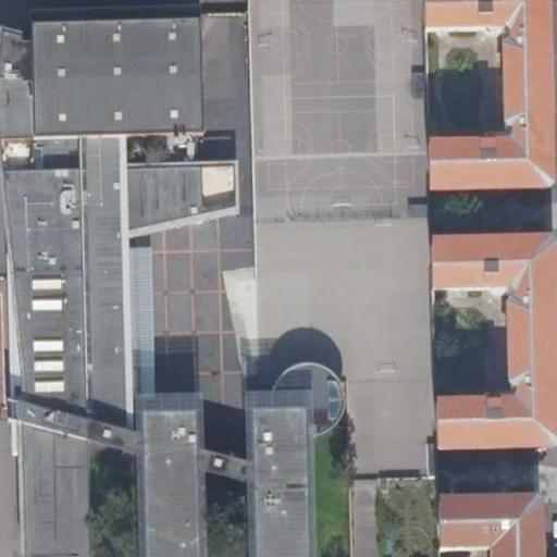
[(247,0),(255,383),(291,383),(291,382),(292,382),(293,381),(294,381),(295,380),(296,380),(297,380),(297,379),(298,379),(299,379),(300,379),(301,379),(302,378),(304,378),(305,378),(306,378),(307,378),(308,378),(309,378),(310,378),(311,379),(312,379),(313,379),(314,379),(314,380),(316,380),(317,380),(317,381),(318,381),(319,381),(319,382),(320,382),(343,381),(432,379),(432,371),(431,323),(430,292),(429,245),(428,192),(426,144),(425,111),(423,64),(423,32),(421,0),(247,0)]
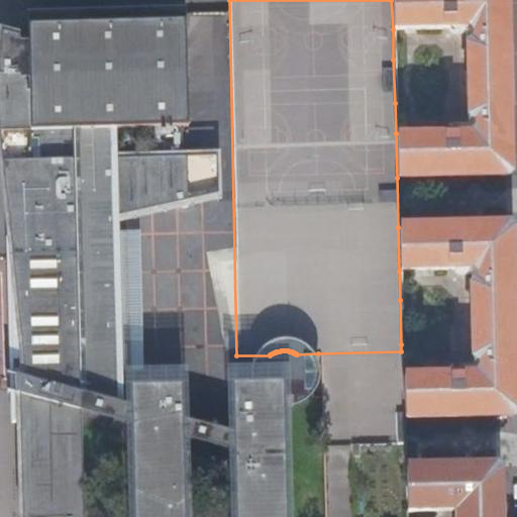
[(391,0),(393,29),(472,27),(472,39),(469,39),(463,47),(466,113),(471,119),(476,119),(475,126),(470,132),(396,133),(397,178),(504,175),(509,169),(505,0),(391,0)]
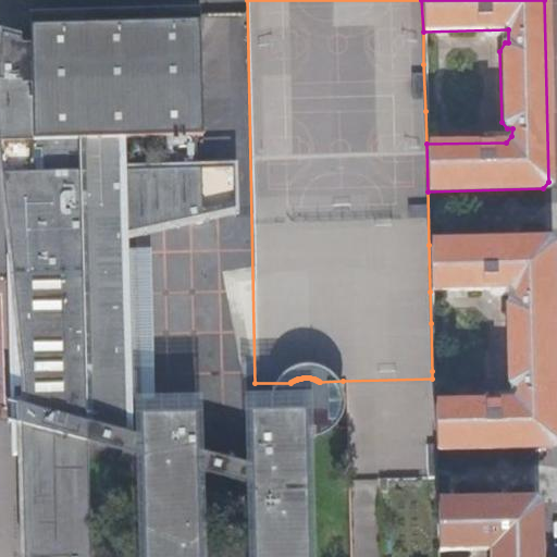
[(198,12),(28,16),(28,23),(29,41),(20,41),(20,37),(4,33),(0,46),(0,180),(12,276),(27,406),(4,400),(5,420),(15,423),(19,556),(88,556),(85,442),(138,457),(140,556),(197,556),(196,472),(249,487),(250,556),(307,556),(305,432),(312,431),(321,428),(327,421),(332,412),(333,403),(331,394),(325,386),(320,382),(319,382),(319,381),(318,381),(317,381),(317,380),(316,380),(314,380),(314,379),(313,379),(312,379),(311,379),(310,378),(309,378),(308,378),(307,378),(306,378),(305,378),(304,378),(302,378),(301,379),(300,379),(299,379),(298,379),(297,379),(297,380),(296,380),(295,380),(294,381),(293,381),(292,382),(291,382),(291,383),(283,390),(280,397),(279,406),(280,413),(247,415),(248,467),(195,453),(194,416),(137,418),(138,436),(116,431),(111,224),(233,208),(232,168),(195,169),(194,136),(200,136),(198,12)]
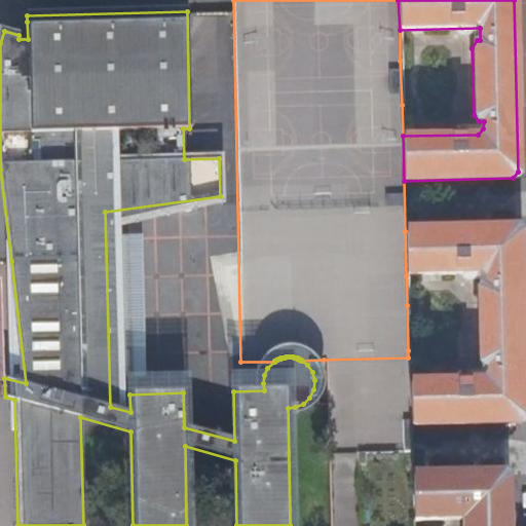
[(416,61),(400,61),(402,105),(417,105),(416,61)]
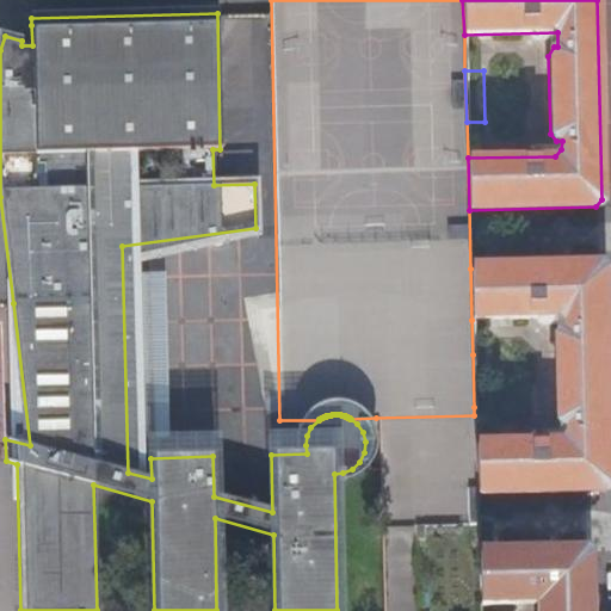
[(475,445),(476,493),(602,489),(609,481),(606,375),(604,273),(598,265),(470,269),(471,320),(559,318),(563,321),(563,332),(559,332),(555,337),(556,424),(560,426),(567,426),(567,438),(562,443),(475,445)]
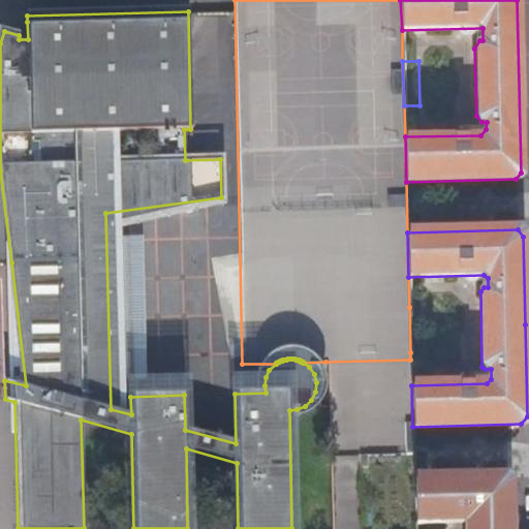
[(425,307),(409,307),(410,352),(426,352),(425,307)]
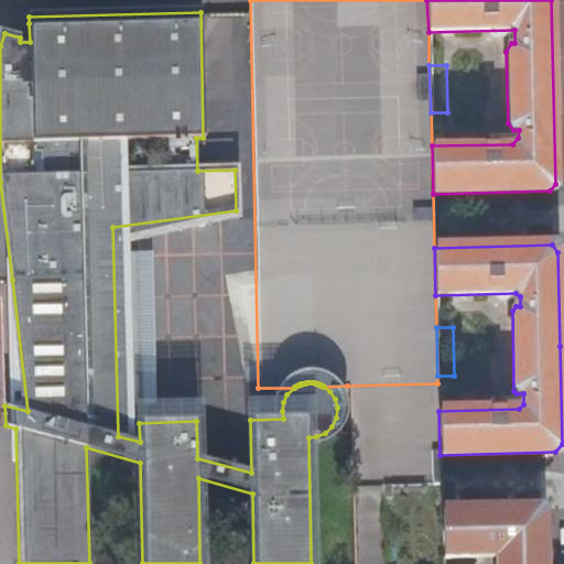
[(543,563),(543,514),(537,509),(442,509),(443,559),(475,559),(484,549),(501,549),(501,563),(543,563)]
